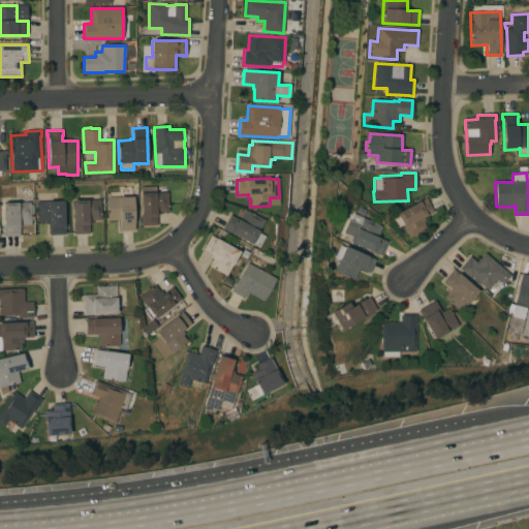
[(168,212),(160,212),(160,214),(156,214),(156,225),(142,225),(141,187),(155,186),(156,192),(167,192),(168,212)]
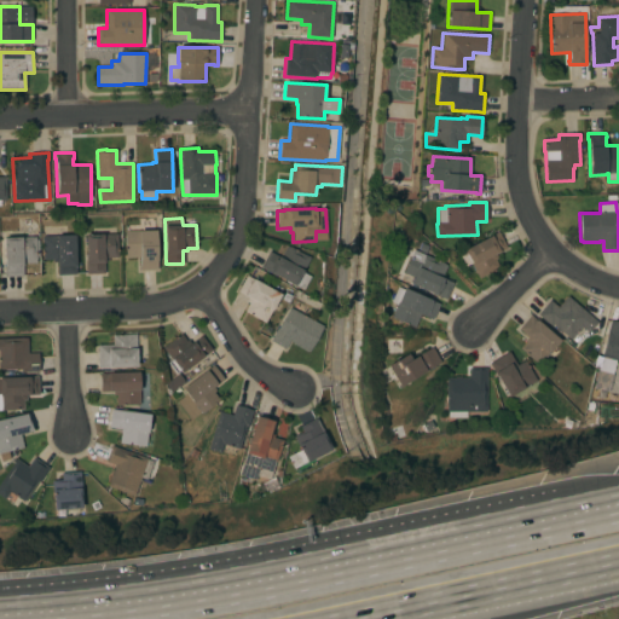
[(157,270),(140,271),(139,258),(126,258),(125,232),(156,231),(157,270)]
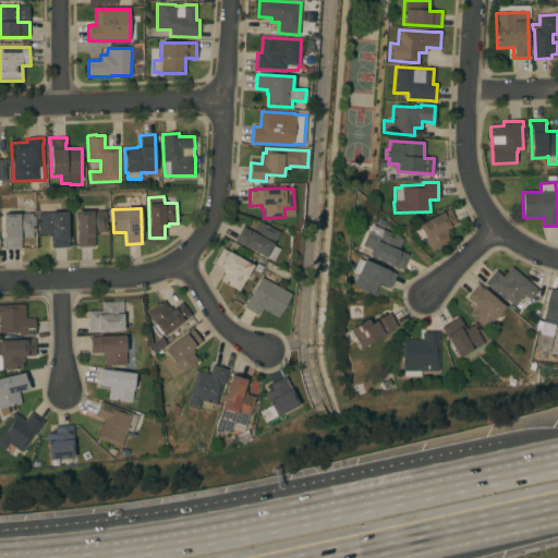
[(448,209),(456,223),(446,229),(448,232),(446,234),(449,241),(432,251),(424,238),(420,240),(414,230),(420,228),(417,225),(448,209)]
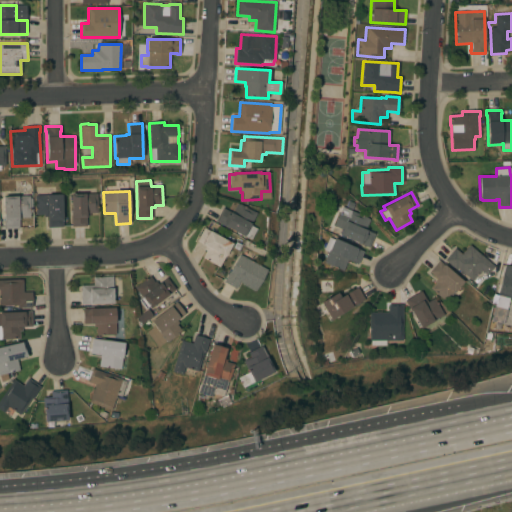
[(71,227),(70,195),(97,193),(98,213),(89,213),(89,216),(86,216),(86,226),(71,227)]
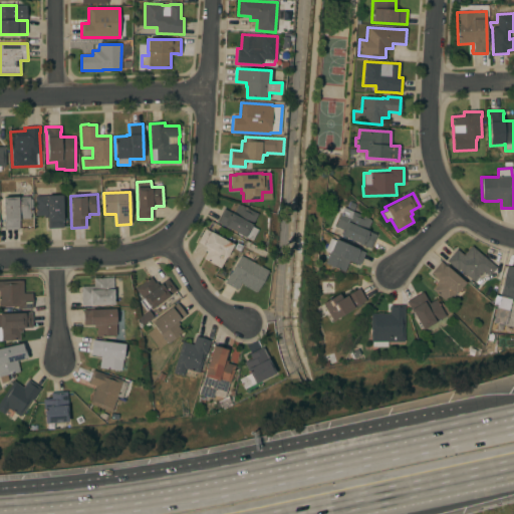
[(35,196),(61,195),(62,228),(47,228),(47,218),(43,218),(43,216),(35,216),(35,196)]
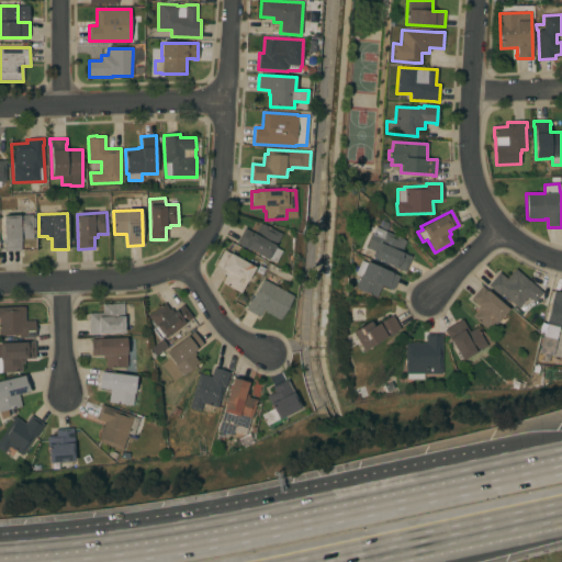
[(32,215),(33,236),(33,239),(21,239),(21,250),(4,251),(3,216),(32,215)]
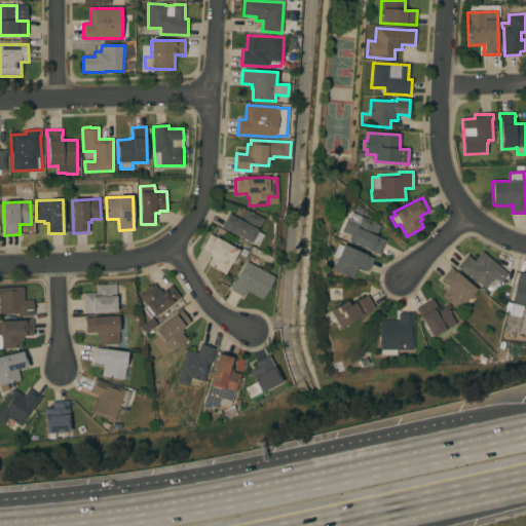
[(263,219),(257,231),(263,235),(257,247),(233,233),(233,234),(221,227),(228,214),(238,219),(243,209),(263,219)]
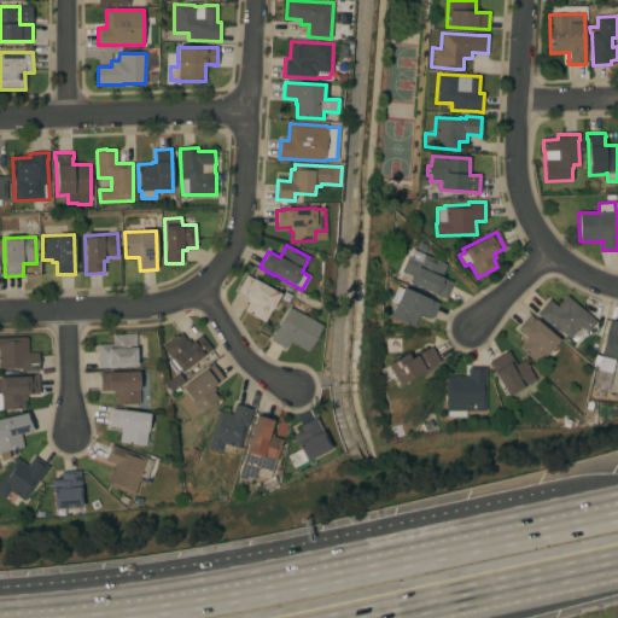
[(409,284),(412,278),(402,273),(409,256),(419,260),(421,255),(424,256),(425,255),(443,263),(443,264),(445,266),(441,278),(452,283),(444,299),(409,284)]
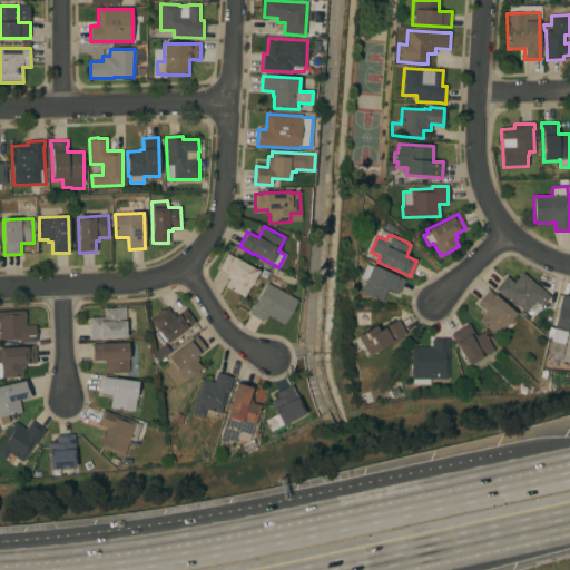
[(225,287),(229,279),(227,278),(229,274),(218,268),(227,254),(257,271),(244,297),(225,287)]
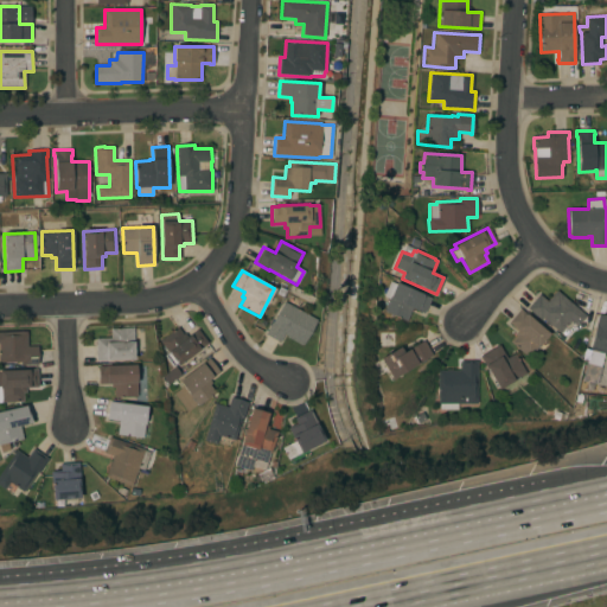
[(430,298),(423,314),(411,308),(407,320),(383,311),(389,299),(383,296),(389,281),(395,283),(395,282),(430,298)]
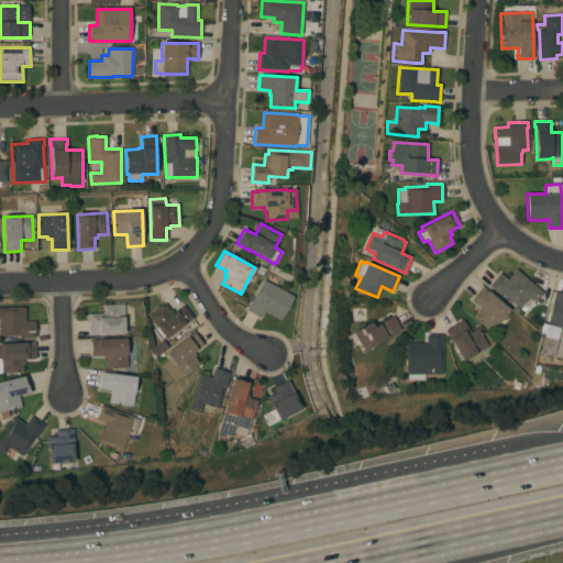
[(543,294),(536,302),(529,297),(519,309),(503,295),(501,297),(488,286),(499,273),(507,279),(516,269),(543,294)]
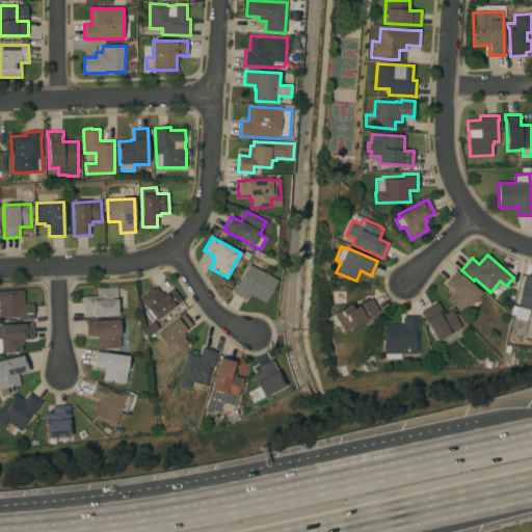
[(277,281),(265,302),(264,301),(263,302),(250,295),(251,294),(248,293),(245,300),(232,293),(237,284),(238,284),(248,264),(277,281)]
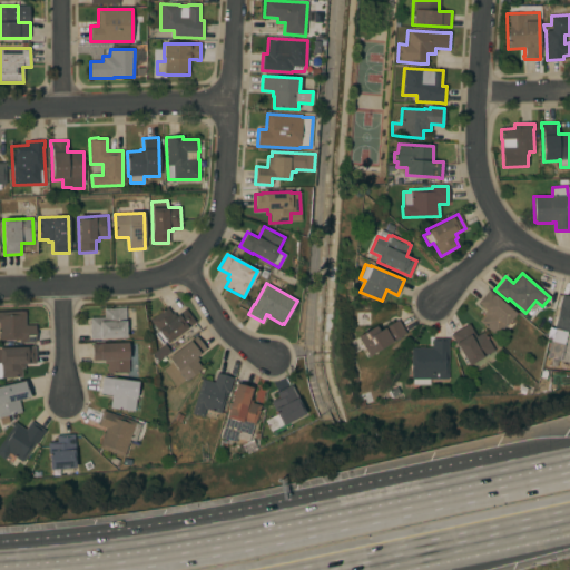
[(497,336),(480,322),(485,315),(483,314),(487,311),(478,303),(488,291),(516,314),(497,336)]
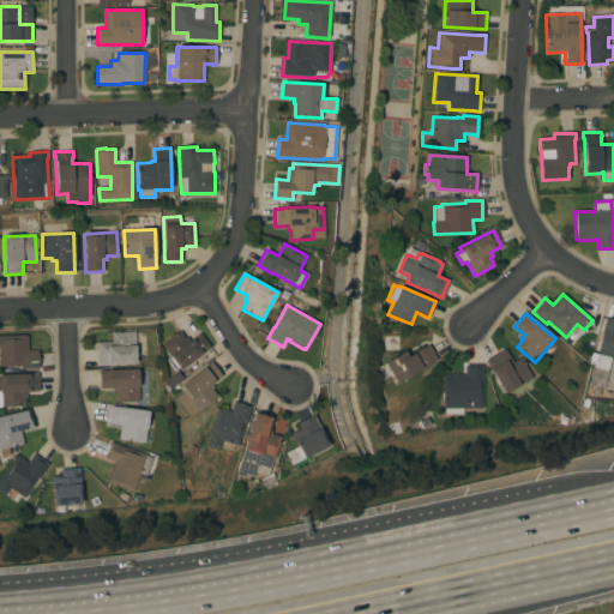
[(613,362),(613,366),(594,361),(605,320),(603,320),(605,317),(613,319),(613,362)]
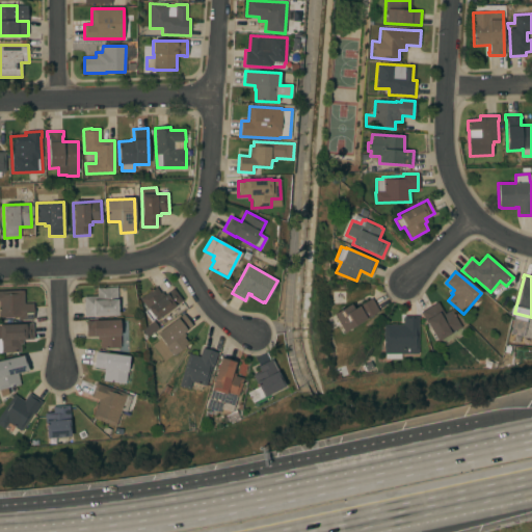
[(155,287),(160,293),(161,292),(164,295),(173,289),(182,300),(156,320),(155,318),(151,321),(144,312),(148,310),(139,298),(155,287)]
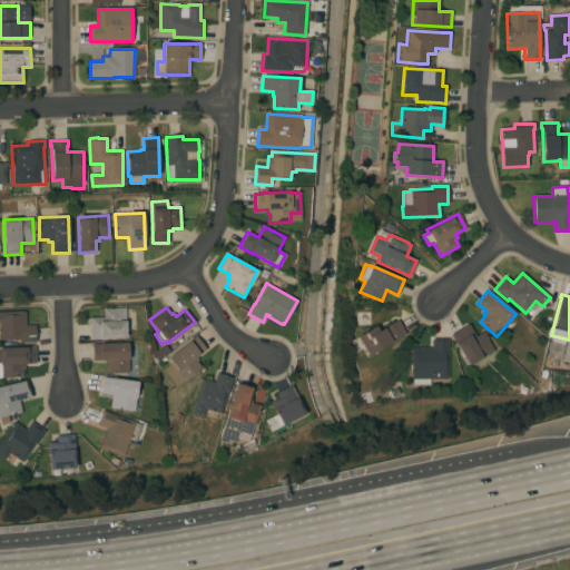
[(90,338),(89,318),(104,317),(104,308),(126,308),(126,337),(90,338)]
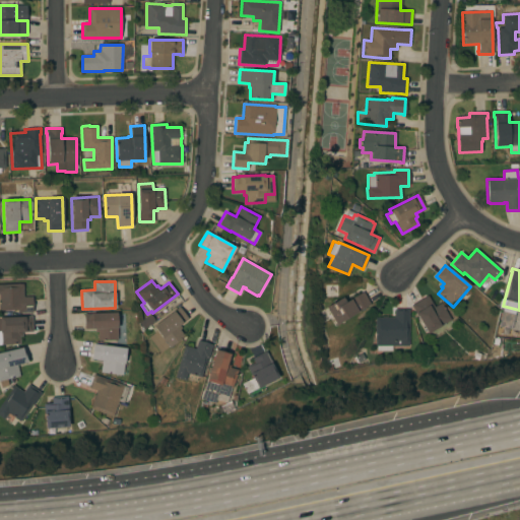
[(0,284),(22,283),(23,297),(31,297),(33,312),(17,313),(17,310),(0,310),(0,284)]
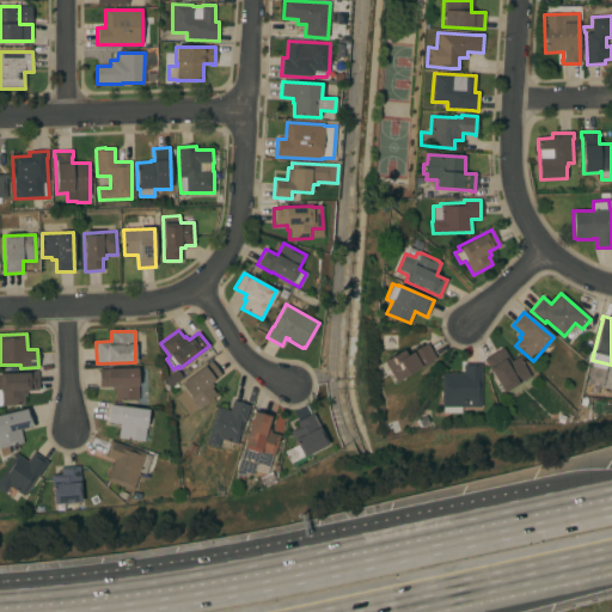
[(383,362),(403,349),(407,355),(427,343),(436,357),(395,383),(383,362)]
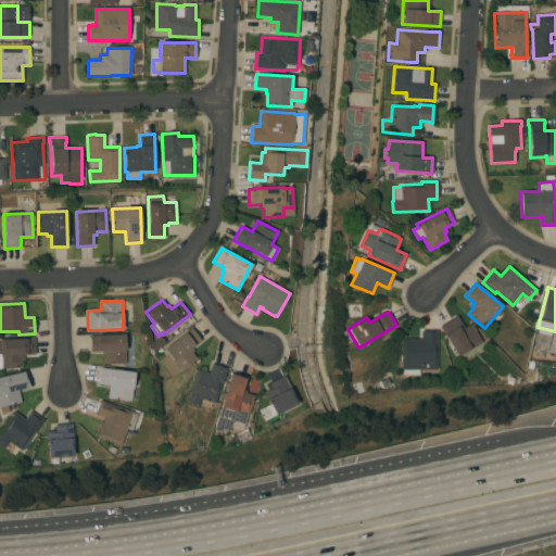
[(440,327),(457,316),(464,328),(471,324),(482,342),(457,356),(440,327)]
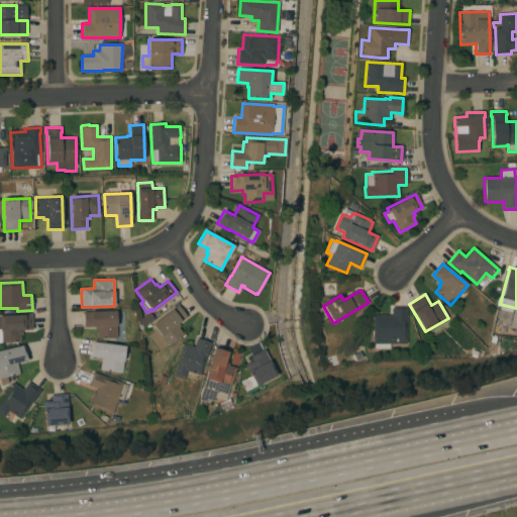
[(178,305),(187,317),(179,323),(181,326),(178,328),(183,334),(168,345),(152,324),(178,305)]
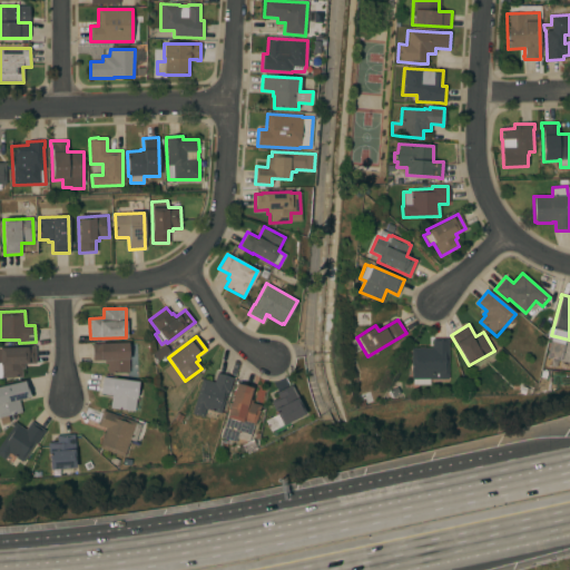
[(411,347),(432,347),(432,338),(448,338),(448,379),(429,379),(429,384),(412,384),(412,379),(411,379),(411,347)]
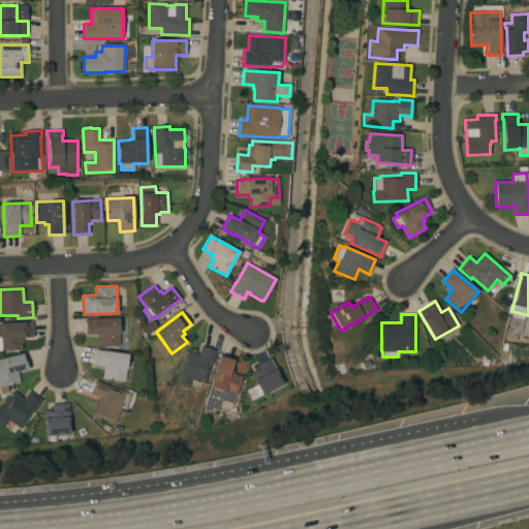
[(120,345),(99,346),(99,338),(97,338),(97,335),(86,335),(85,319),(119,318),(120,345)]
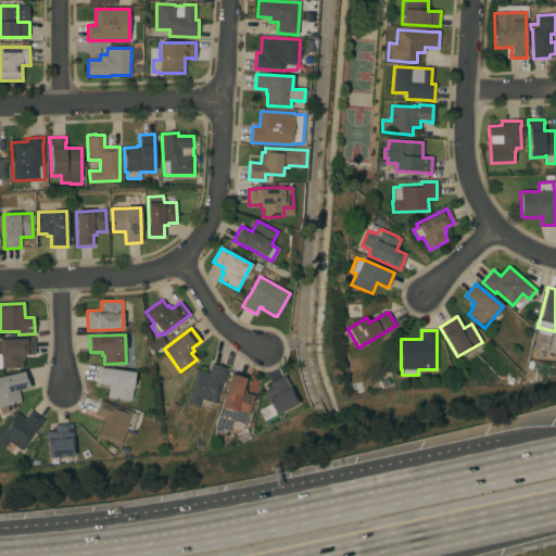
[(0,339),(35,338),(35,355),(24,355),(24,359),(21,359),(22,368),(0,369),(0,339)]
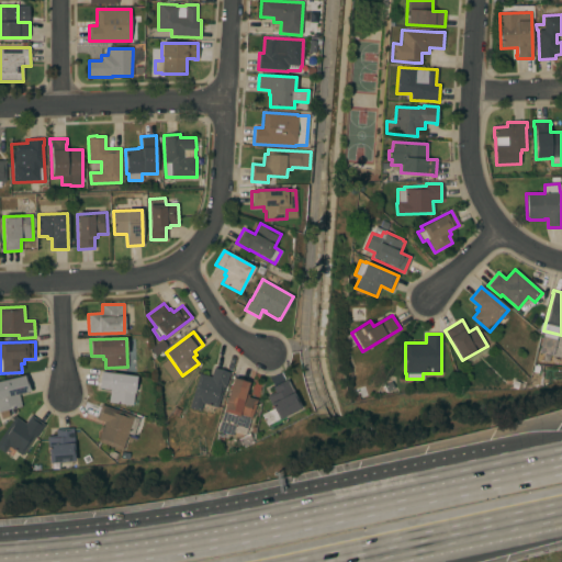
[(199,373),(211,378),(213,368),(229,372),(225,388),(223,386),(217,407),(202,403),(200,411),(189,407),(199,373)]
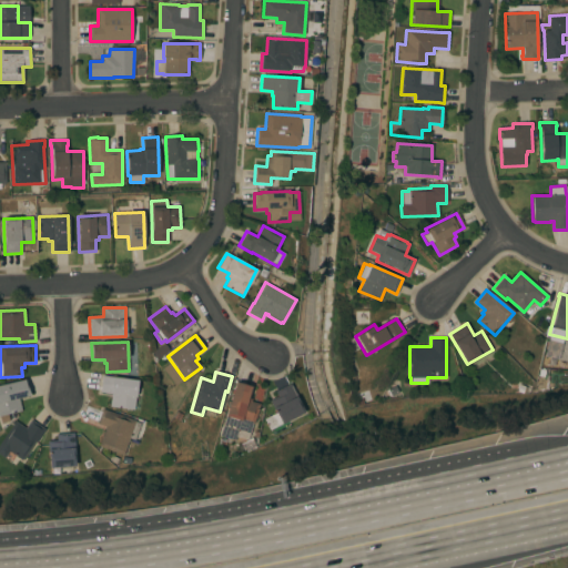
[(133,409),(110,407),(111,394),(100,393),(102,376),(138,381),(133,409)]
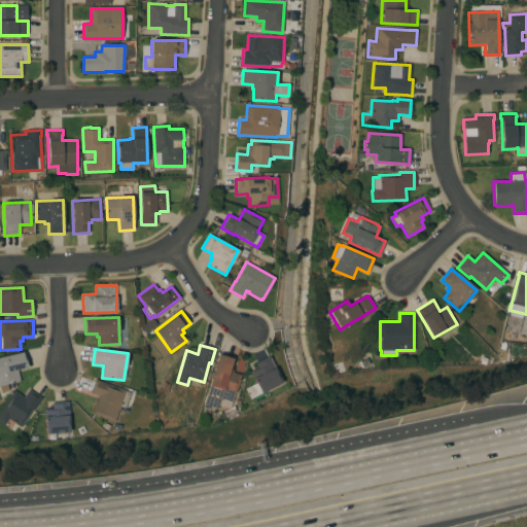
[(0,357),(23,352),(23,353),(25,353),(26,359),(27,367),(18,370),(20,381),(9,384),(10,388),(8,388),(8,391),(1,392),(0,389),(0,357)]
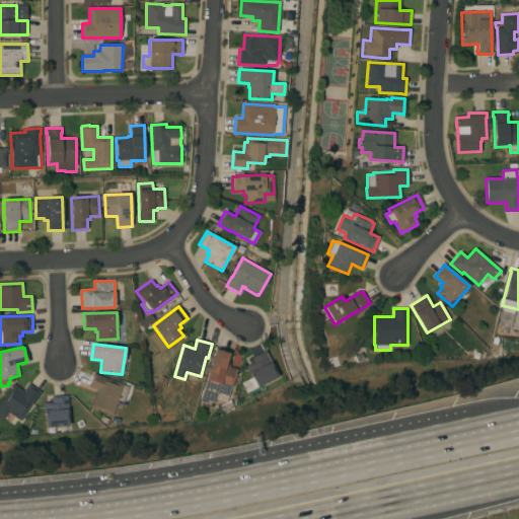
[(211,401),(211,400),(204,398),(201,398),(215,349),(229,353),(226,363),(229,364),(229,367),(237,369),(232,387),(230,387),(227,395),(217,392),(215,402),(211,401)]
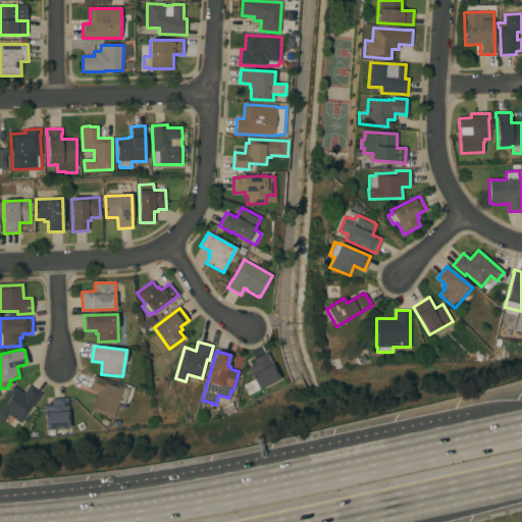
[(267,353),(273,366),(272,367),(279,379),(248,395),(243,385),(254,379),(248,368),(255,364),(253,360),(267,353)]
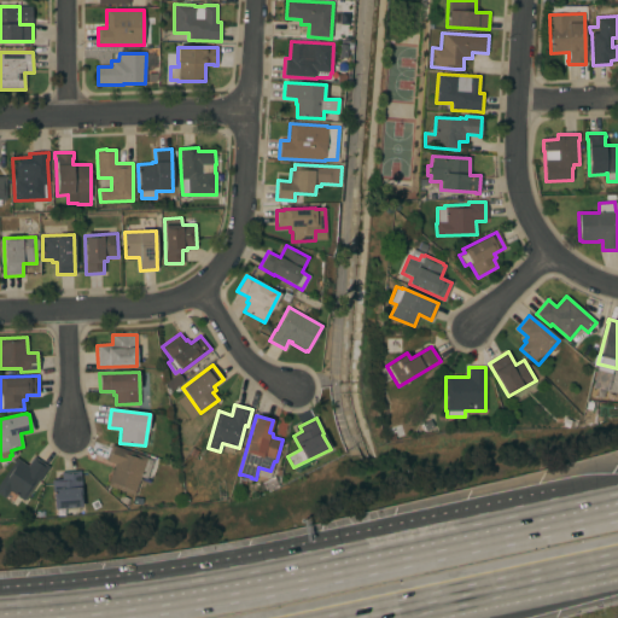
[(147,459),(153,461),(146,479),(141,477),(134,495),(108,485),(115,465),(106,461),(111,445),(147,458),(147,459)]
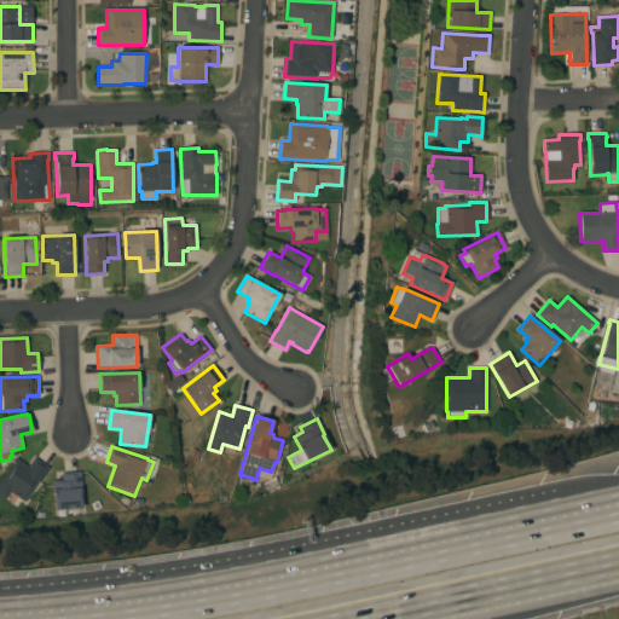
[(0,482),(16,458),(28,467),(34,457),(50,468),(40,482),(38,481),(24,502),(10,492),(5,499),(0,496),(0,482)]
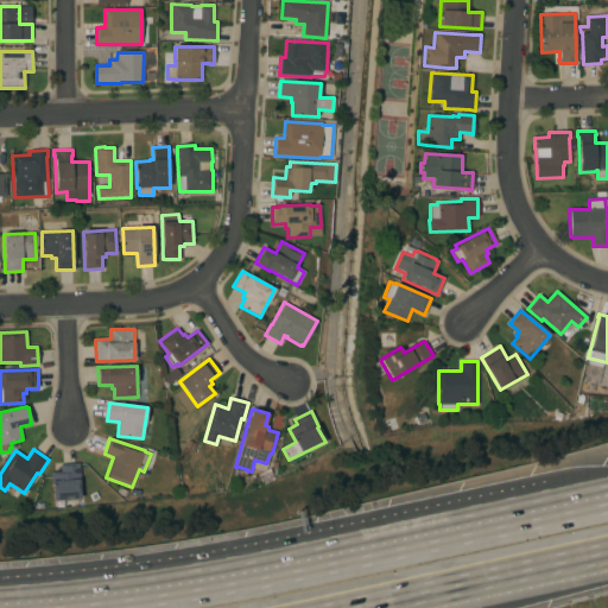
[(78,463),(81,482),(78,482),(81,499),(64,500),(64,506),(56,506),(55,501),(54,501),(52,489),(51,481),(51,473),(61,472),(61,466),(78,463)]
